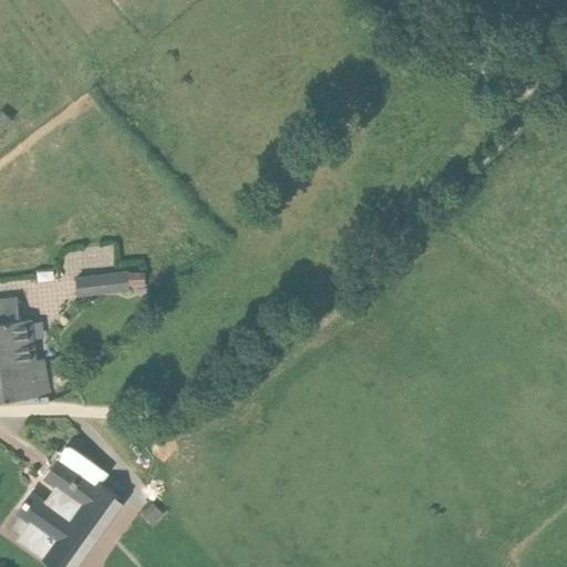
[(2,111),(0,112),(0,132),(12,120),(2,111)]
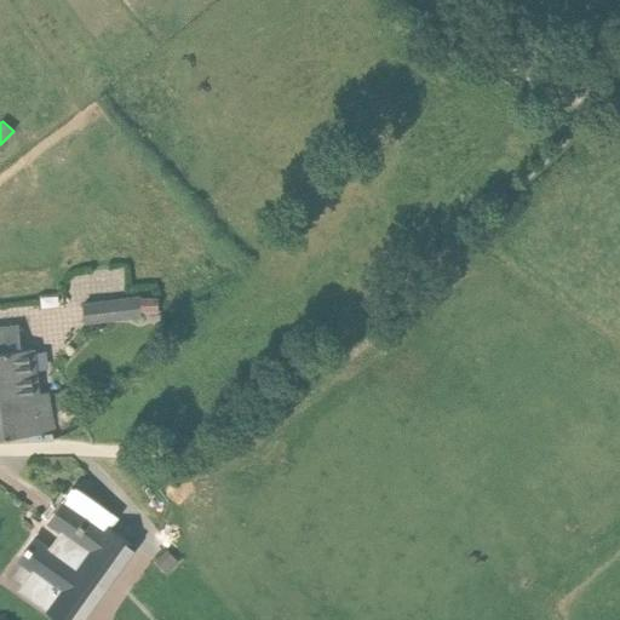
[(141,311),(141,298),(141,297),(82,303),(85,325),(143,319),(142,311),(141,311)]
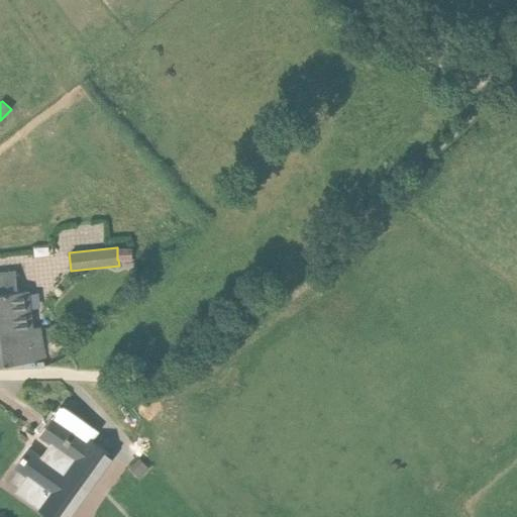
[(132,248),(117,248),(117,260),(118,260),(132,260),(132,248)]
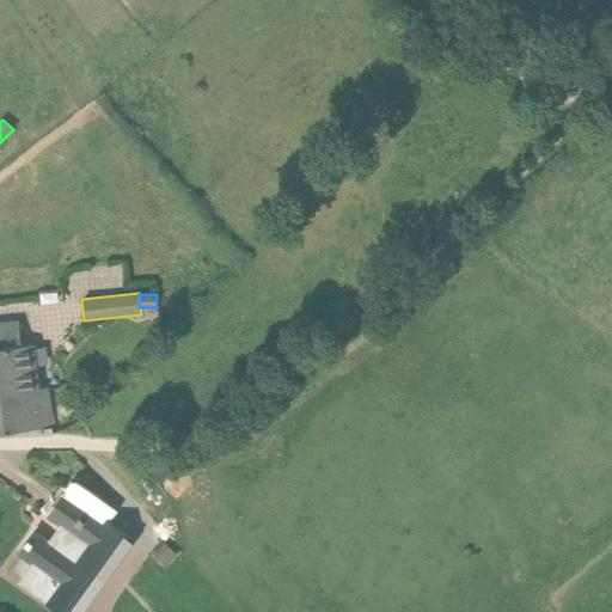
[(22,346),(19,323),(0,325),(0,401),(37,398),(31,344),(22,346)]
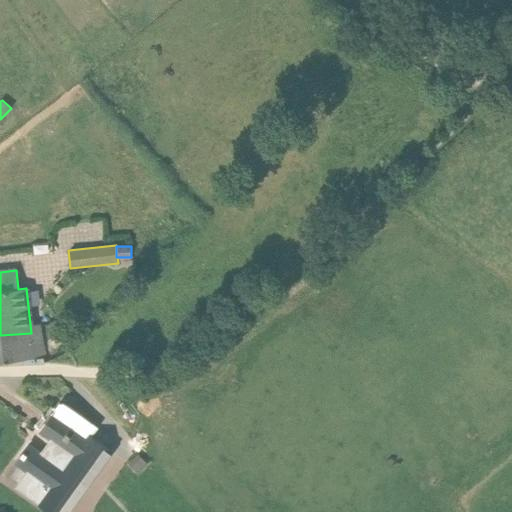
[(31,333),(0,335),(0,362),(45,357),(41,332),(31,333)]
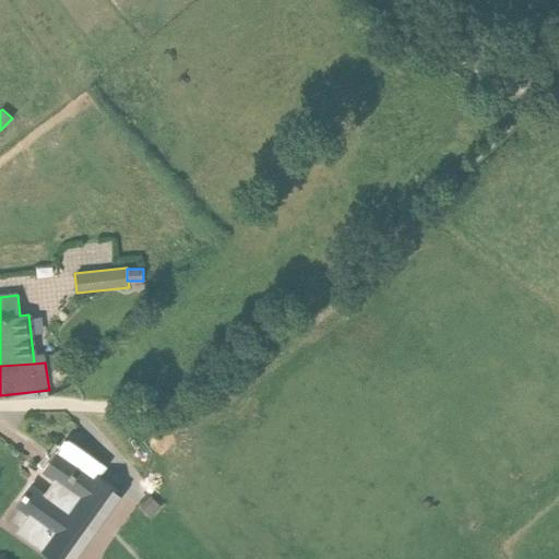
[(57,451),(45,468),(44,470),(83,498),(75,507),(94,521),(117,489),(98,476),(96,479),(57,451)]
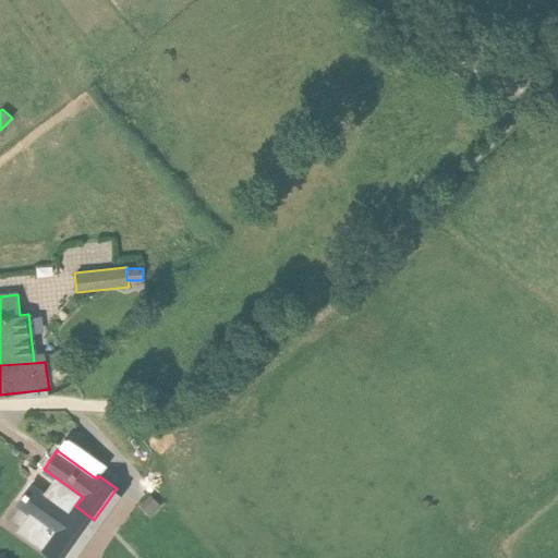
[(25,528),(48,545),(45,550),(55,557),(74,557),(80,552),(74,547),(94,520),(75,506),(70,514),(32,486),(19,505),(34,516),(25,528)]
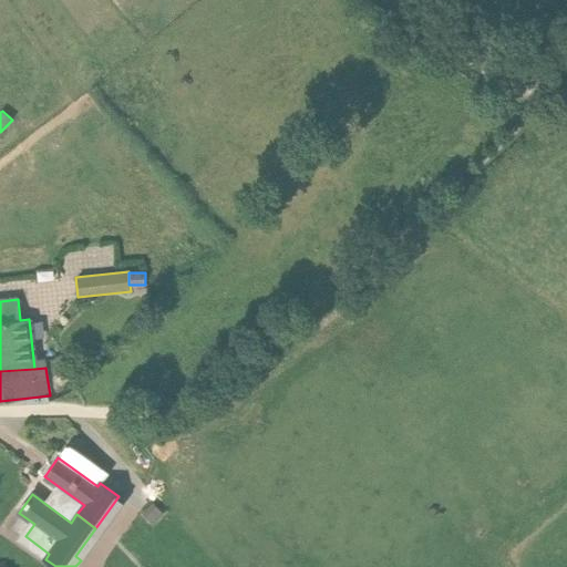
[(163,514),(153,503),(142,514),(153,525),(163,514)]
